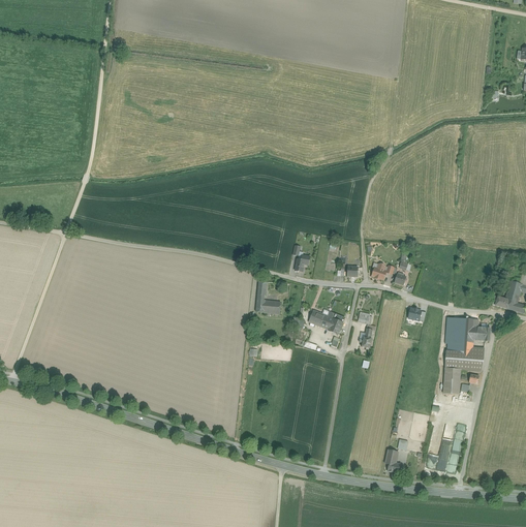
[(300,267),(301,264),(306,264),(307,256),(302,255),(299,254),(299,258),(295,258),(294,261),(292,270),(300,271),(300,267)]
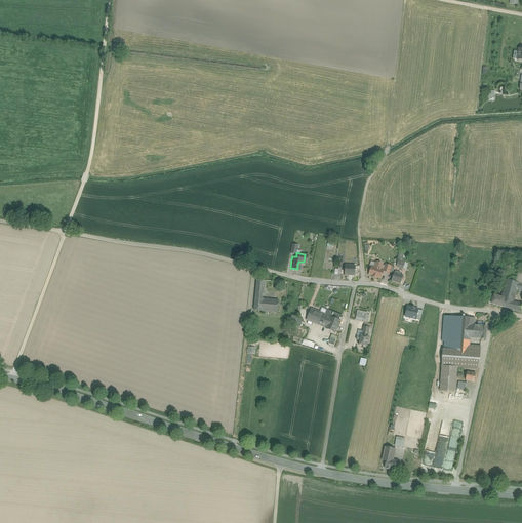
[(397,256),(394,264),(401,267),(403,259),(397,256)]
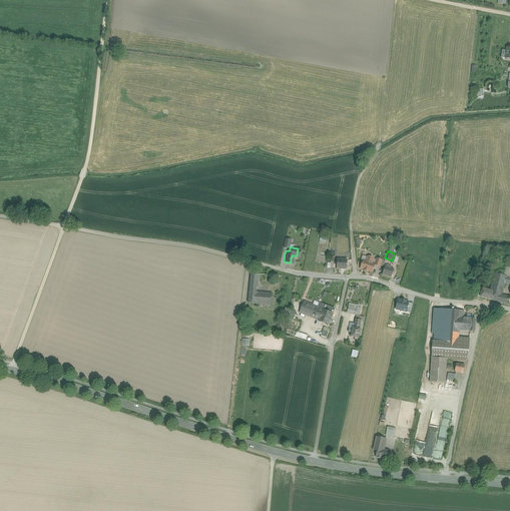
[(363,260),(360,259),(358,267),(362,268),(362,269),(365,271),(366,270),(369,271),(372,264),(371,264),(371,263),(369,262),(371,258),(370,257),(369,256),(366,254),(365,256),(363,260)]
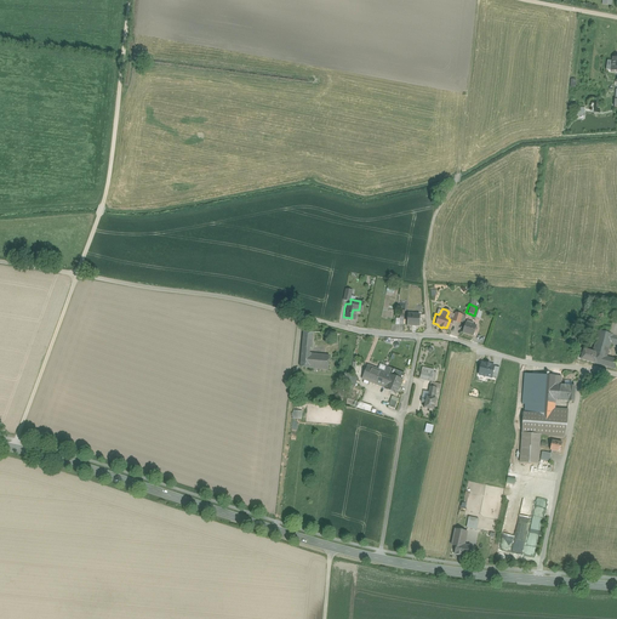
[(416,313),(404,312),(404,323),(416,324),(416,313)]
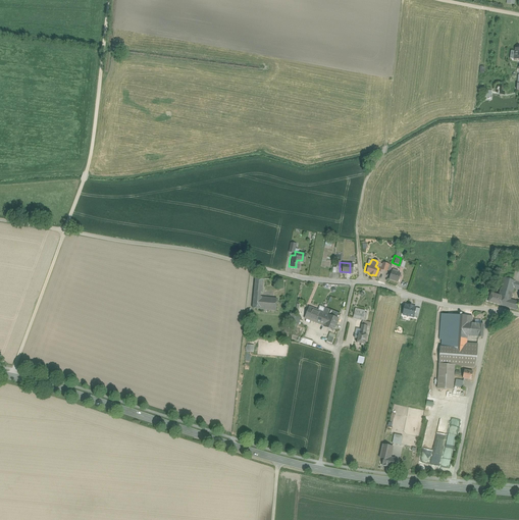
[(485,274),(500,278),(501,276),(502,272),(486,268),(485,274)]
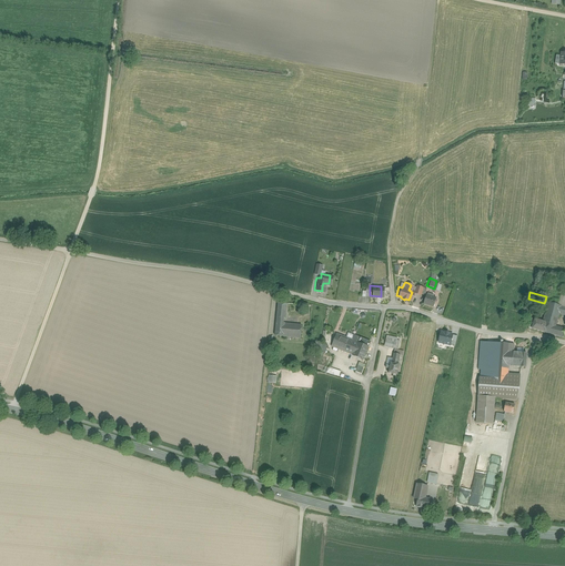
[(433,296),(423,293),(421,302),(430,305),(433,296)]
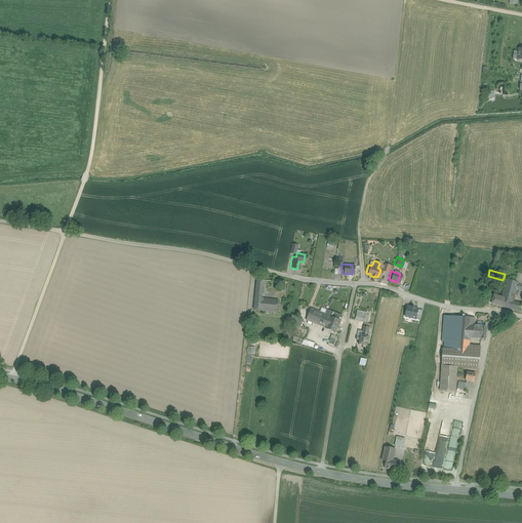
[(521,272),(515,271),(513,280),(516,281),(521,283),(521,272)]
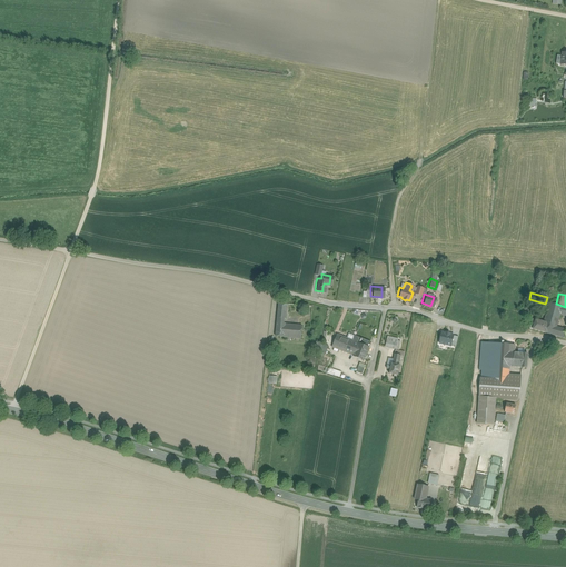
[(274,320),(281,321),(284,302),(275,301),(274,320)]
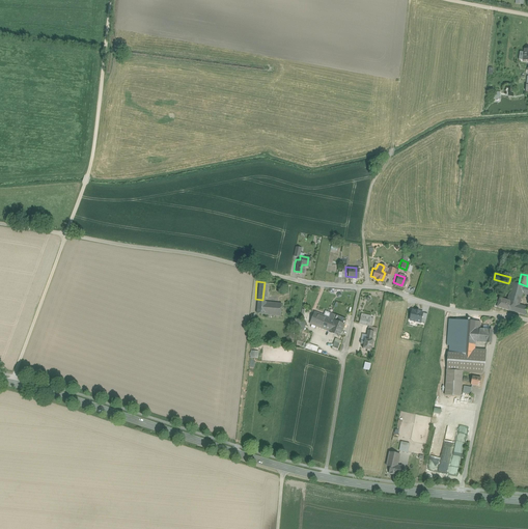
[(517,304),(520,291),(522,284),(519,283),(509,281),(508,283),(504,299),(504,300),(517,304)]
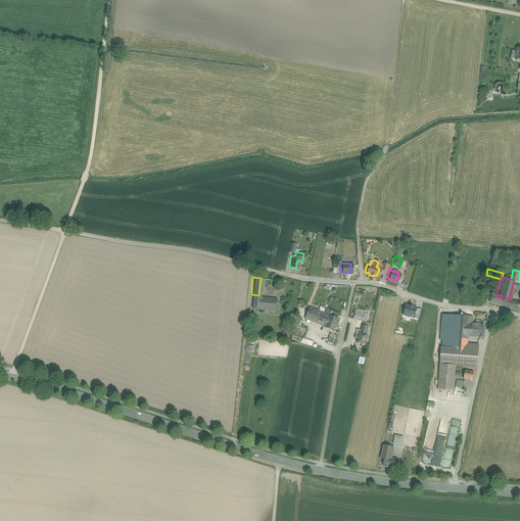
[(509,299),(497,295),(497,294),(489,292),(486,300),(499,304),(507,306),(511,308),(513,300),(509,299)]
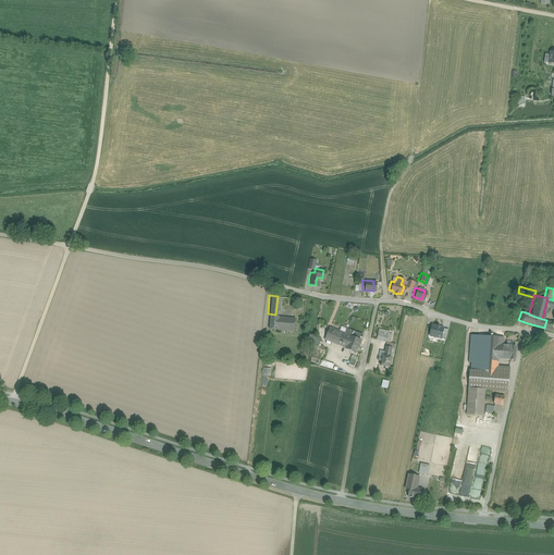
[(275,315),(268,313),(267,328),(274,328),(275,315)]
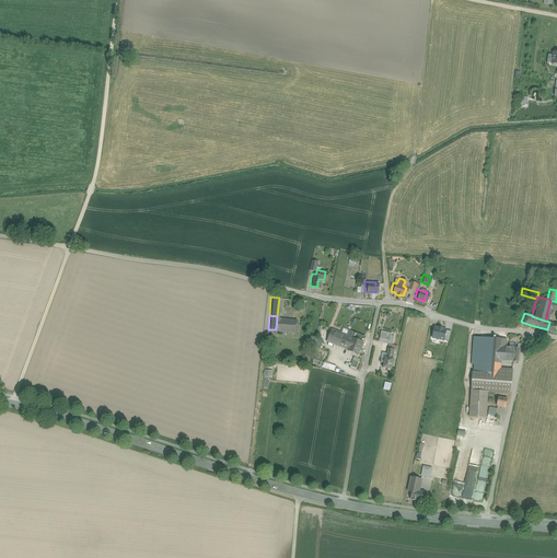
[(277,315),(276,329),(298,332),(299,317),(277,315)]
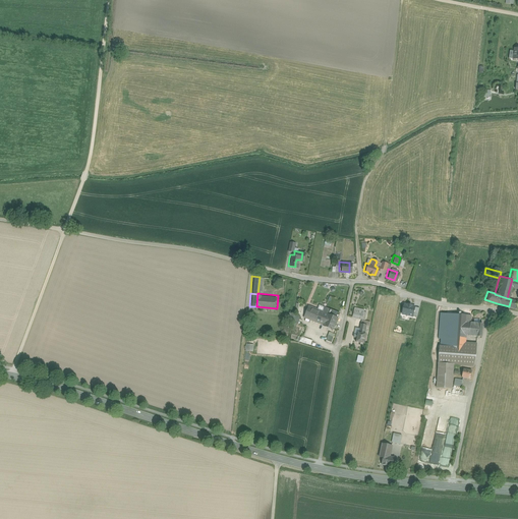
[(399,311),(413,314),(415,302),(401,299),(399,311)]
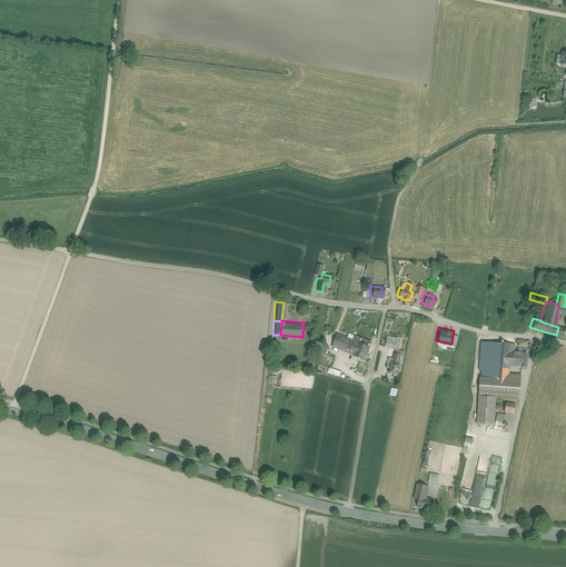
[(350,354),(356,341),(334,332),(329,345),(350,354)]
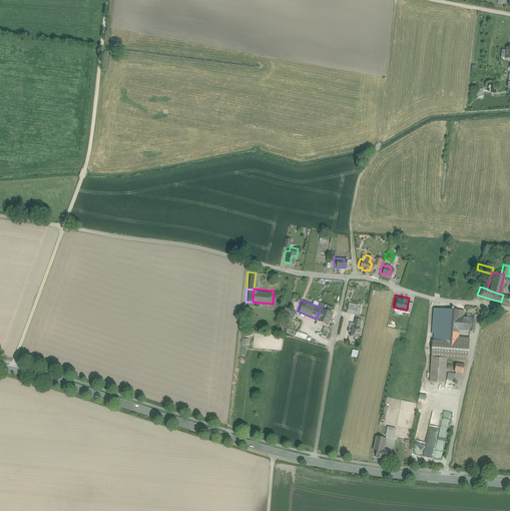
[(344,311),(355,313),(356,310),(358,310),(358,309),(356,309),(358,303),(347,301),(344,311)]
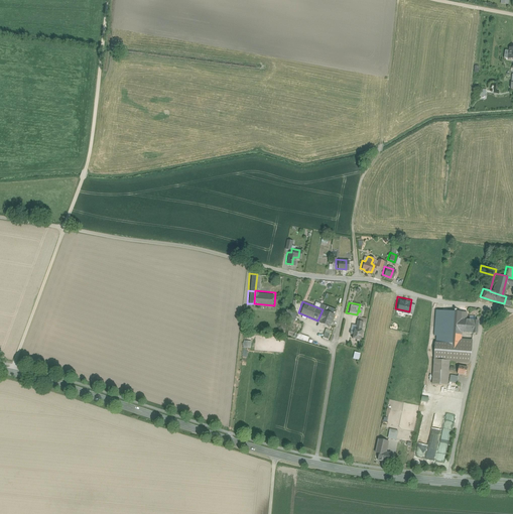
[(464,310),(435,308),(433,342),(432,342),(431,359),(446,360),(466,361),(468,352),(469,348),(469,340),(457,339),(457,341),(453,341),(453,331),(458,331),(462,331),(463,318),(464,318),(464,310)]
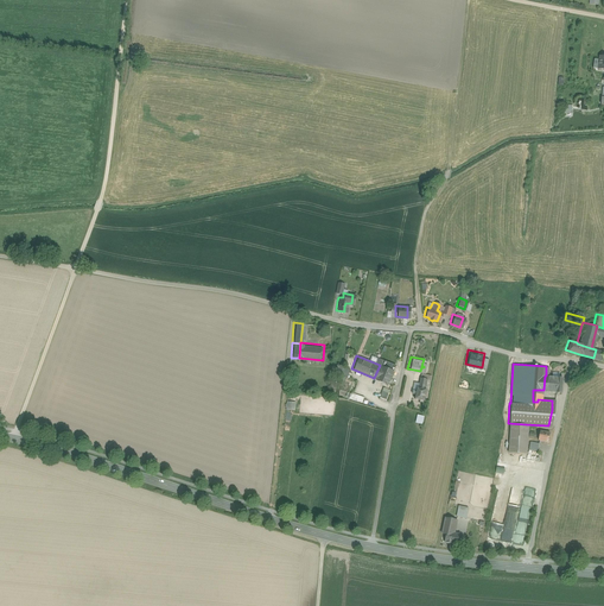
[(386,367),(380,365),(374,379),(385,384),(390,370),(386,367)]
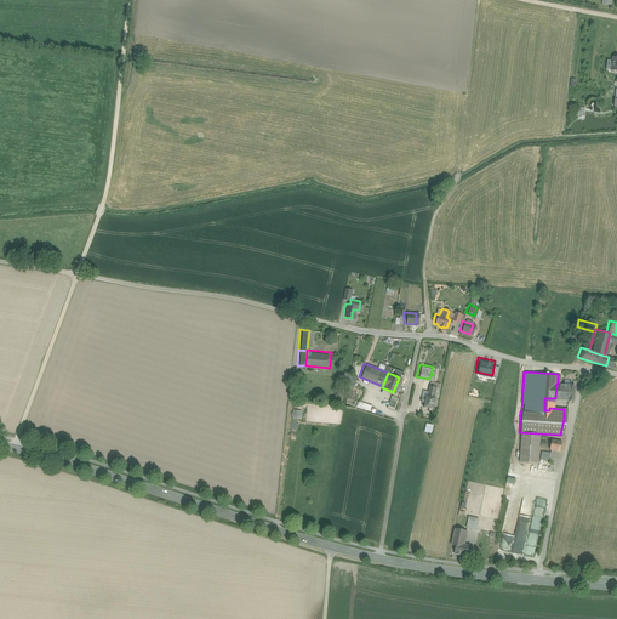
[(558,384),(556,384),(555,398),(571,399),(572,385),(558,384)]
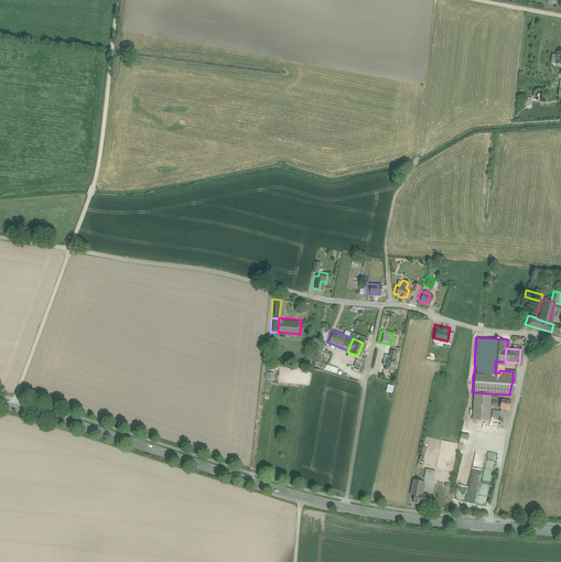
[(351,367),(356,369),(360,359),(354,357),(351,367)]
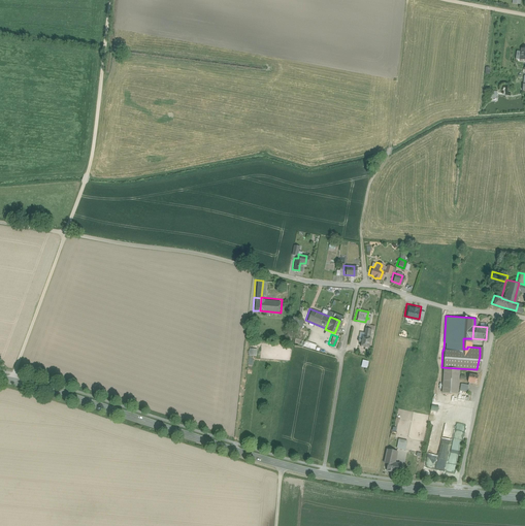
[(367,337),(361,336),(361,334),(360,334),(359,338),(358,341),(357,344),(366,347),(368,337),(367,337)]
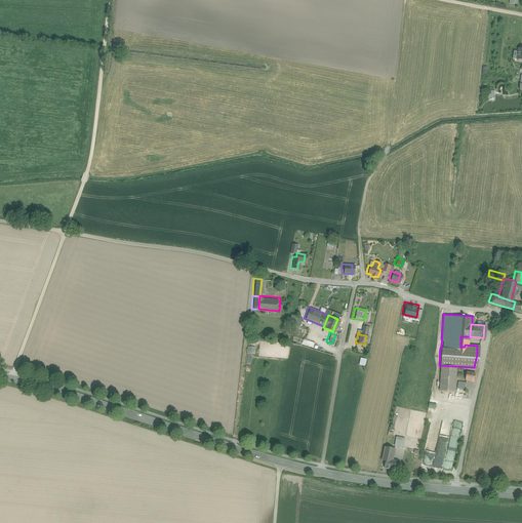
[(454,366),(439,365),(437,390),(452,391),(454,366)]
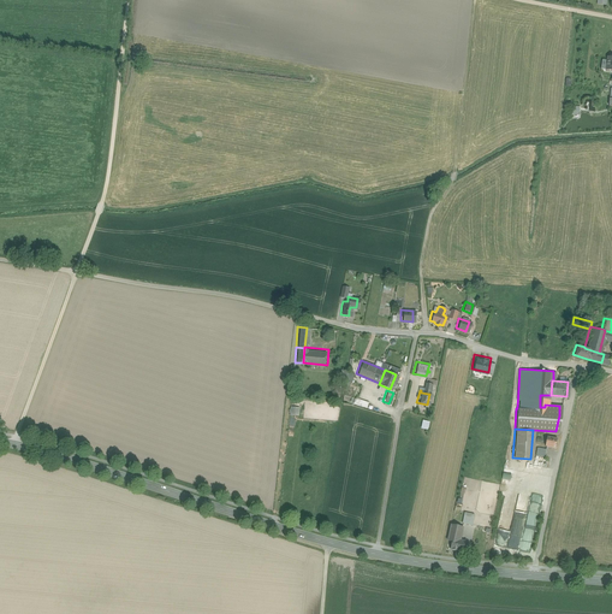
[(554,437),(544,435),(542,444),(552,447),(554,437)]
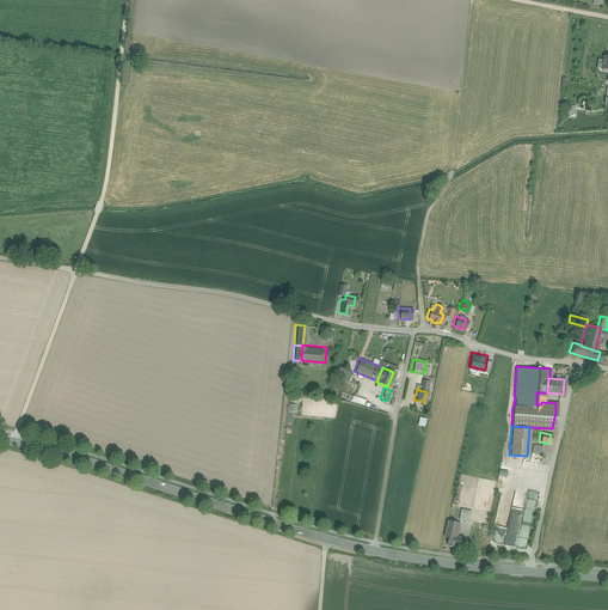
[(539,452),(540,444),(532,443),(530,451),(539,452)]
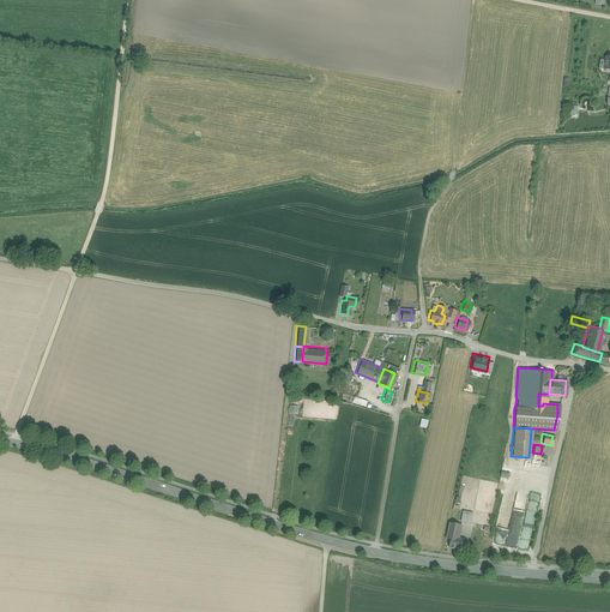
[(514,545),(517,535),(527,538),(533,504),(524,503),(526,492),(502,489),(493,541),(514,545)]
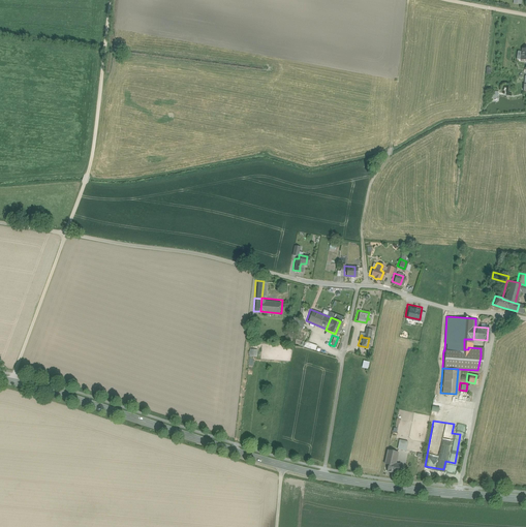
[(406,439),(399,438),(396,447),(404,450),(406,439)]
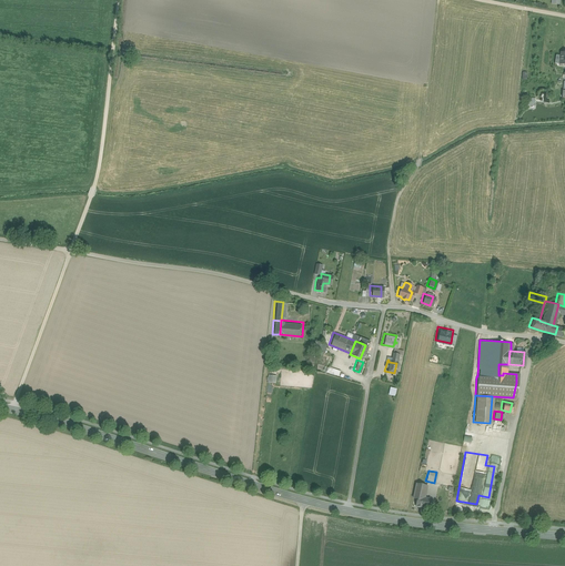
[(424,485),(414,483),(411,496),(415,497),(415,495),(422,496),(424,485)]
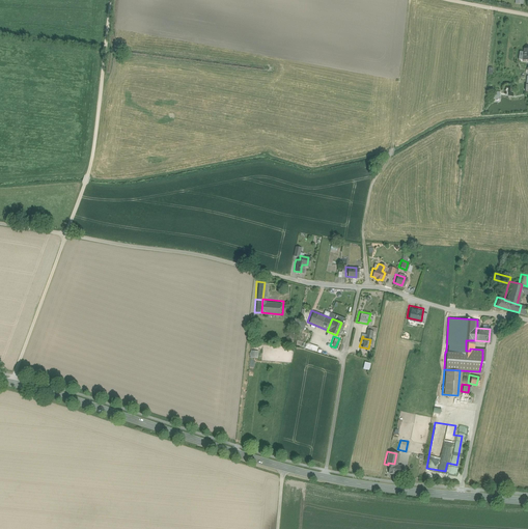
[(394,464),(388,463),(388,465),(386,472),(396,474),(398,465),(394,464)]
